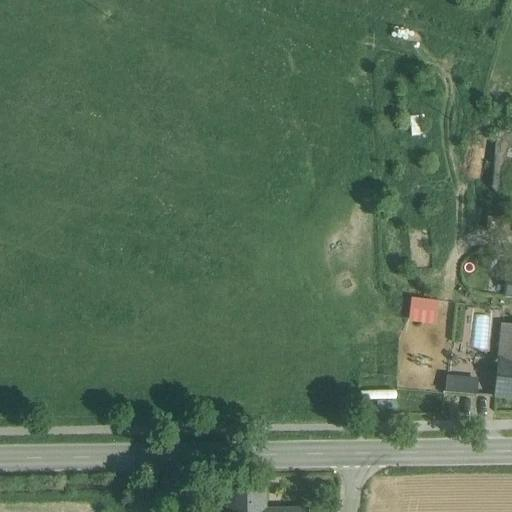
[(511,133),(510,131),(500,130),(495,135),(490,188),(495,193),(504,194),(508,191),(511,191),(511,133)]
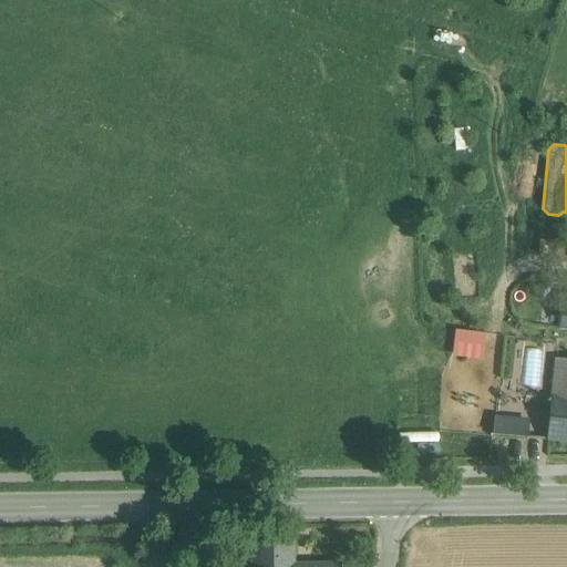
[(455,329),(452,357),(483,360),(485,332),(455,329)]
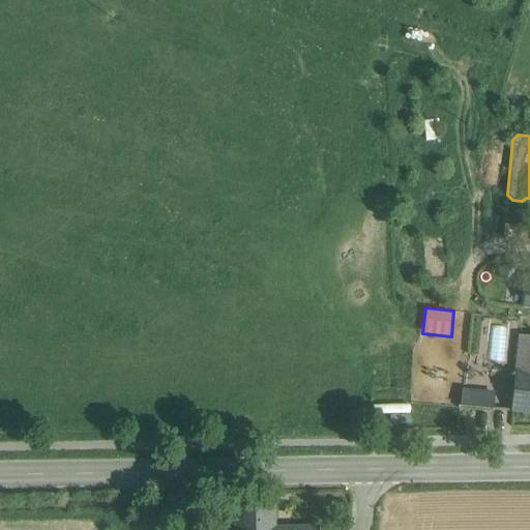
[(529,413),(529,336),(519,335),(510,412),(529,413)]
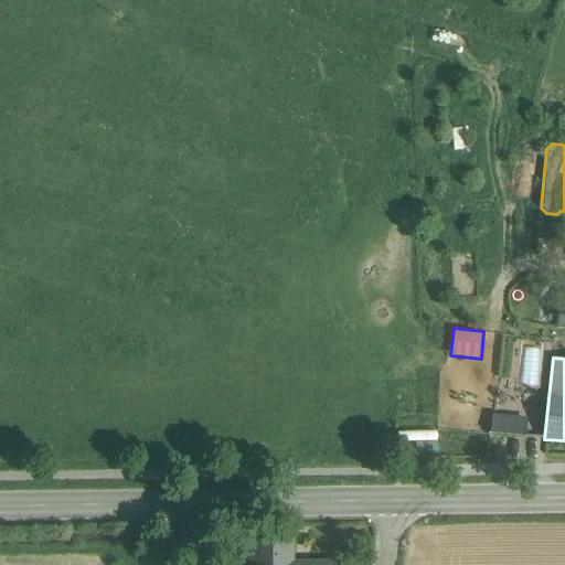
[(525,435),(525,416),(490,416),(490,434),(525,435)]
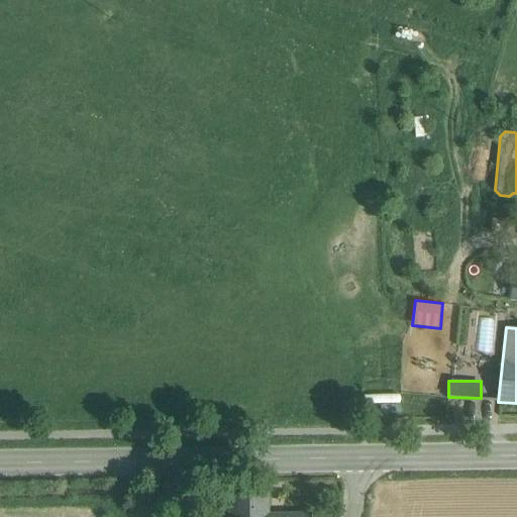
[(268,491),(229,491),(229,516),(268,516),(268,515),(268,491)]
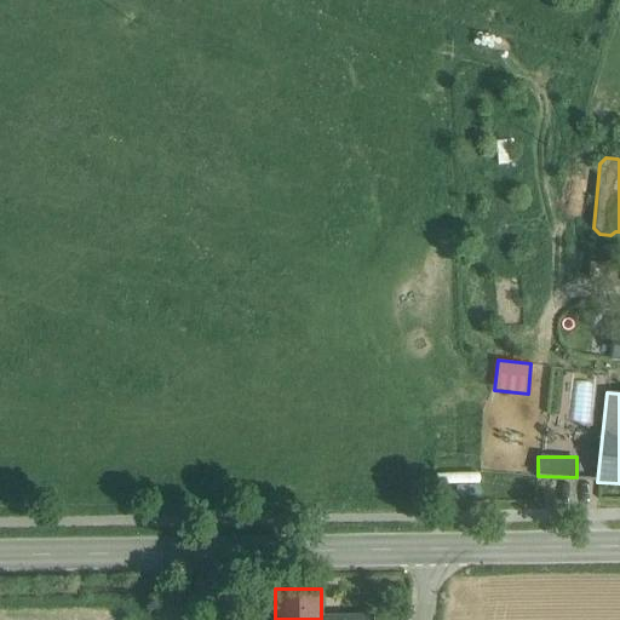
All buildings are outlined.
